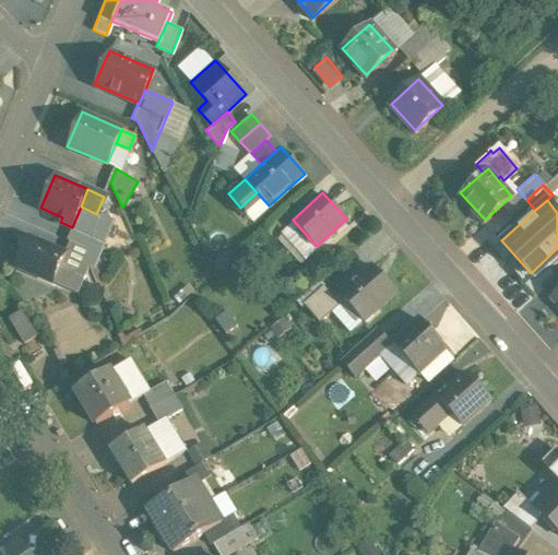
[(316,246),(293,220),(281,232),(304,257),(316,246)]
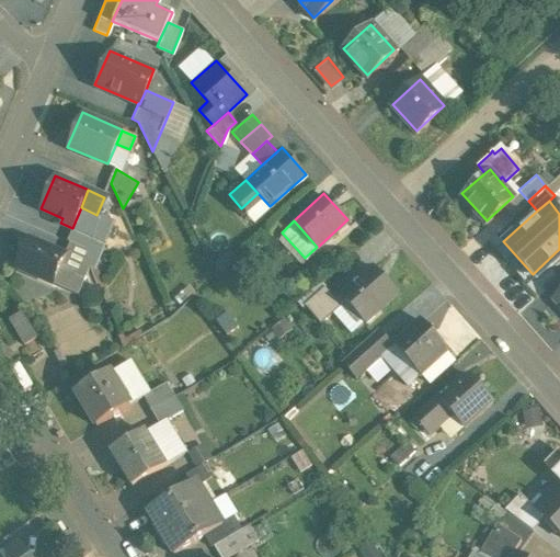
[(64,253),(27,238),(15,265),(52,282),(60,263),(65,253),(64,253)]
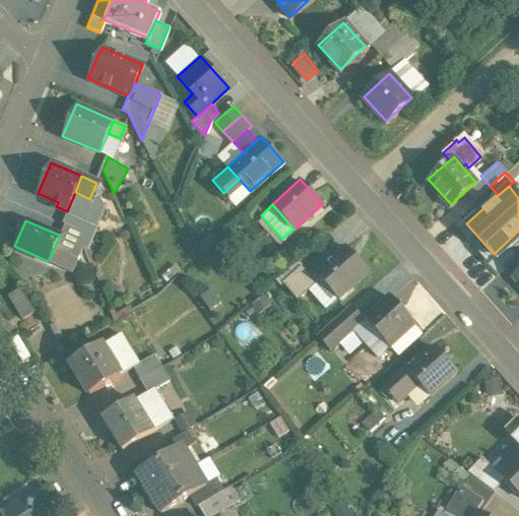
[(77,229),(64,223),(59,235),(60,235),(56,244),(70,250),(68,254),(77,258),(82,244),(77,229)]
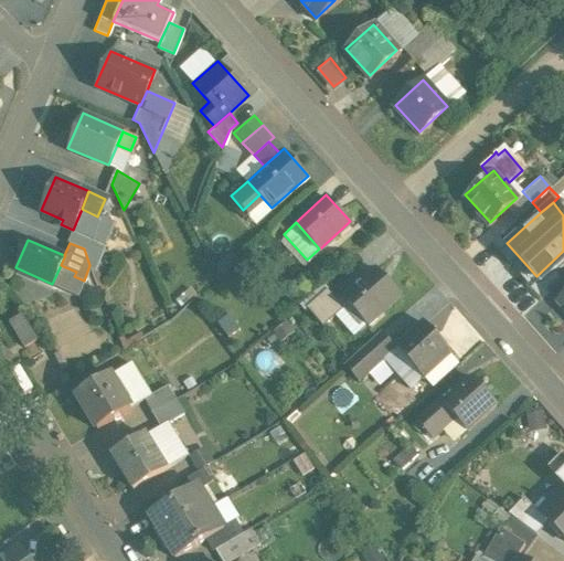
[(76,272),(61,265),(52,284),(77,295),(84,281),(74,276),(76,272)]
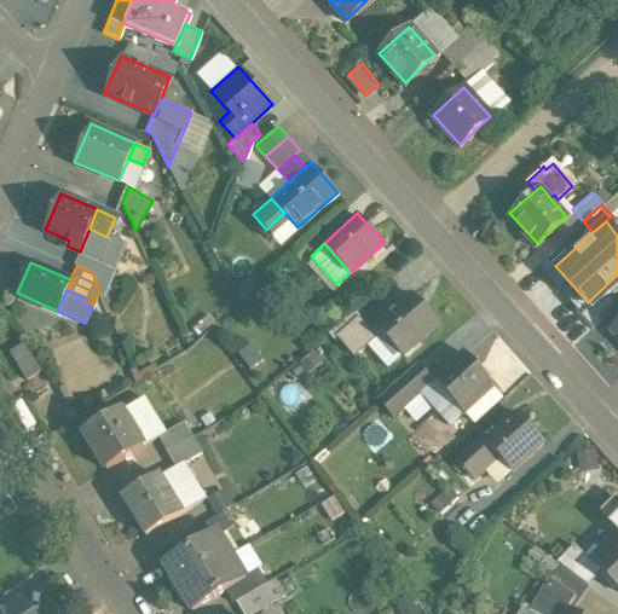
[(438,320),(413,291),(377,323),(403,352),(438,320)]
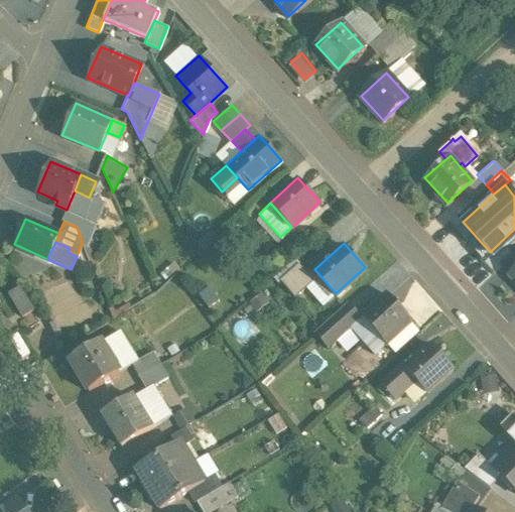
[(312,278),(299,263),(282,278),(295,293),(312,278)]
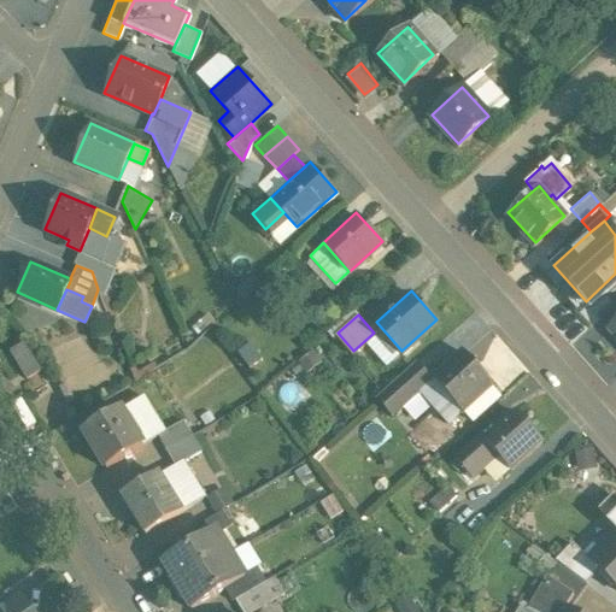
[(37,369),(21,341),(9,349),(24,376),(37,369)]
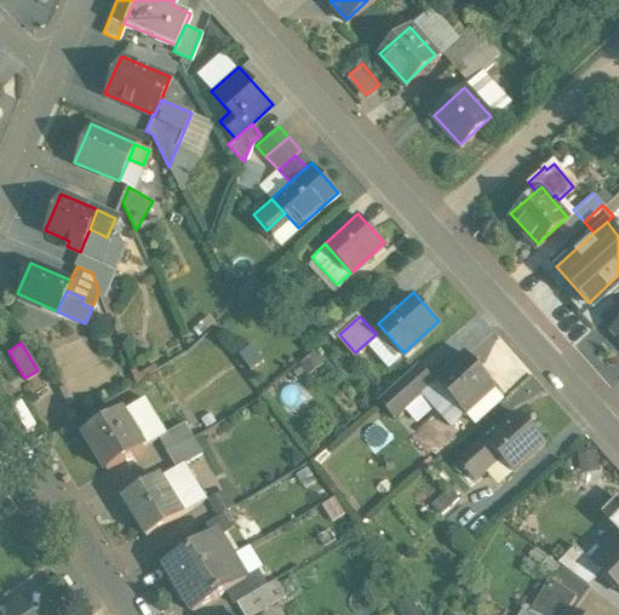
[(494,385),(464,352),(435,379),(464,412),(494,385)]
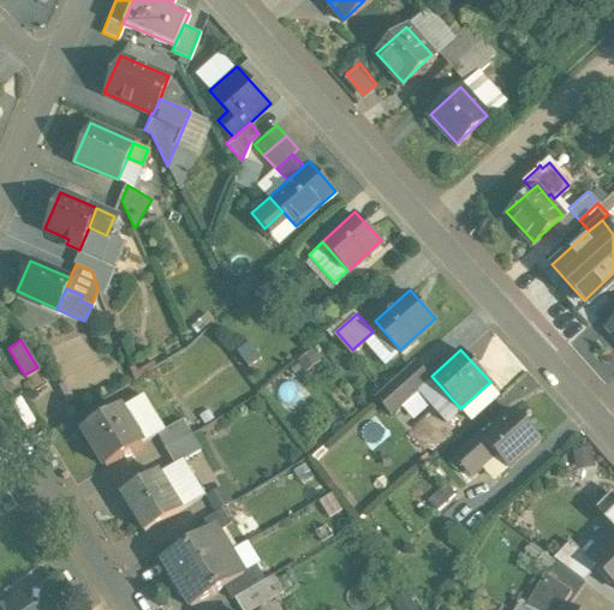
[(411,362),(376,393),(393,412),(427,381),(411,362)]
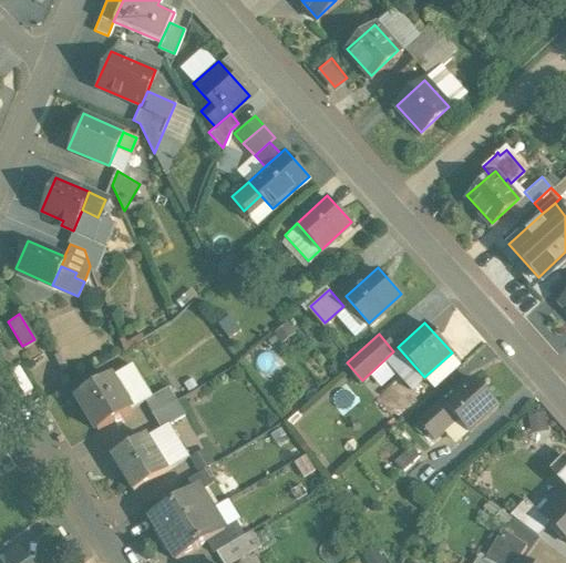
[(131,409),(110,375),(76,395),(96,429),(131,409)]
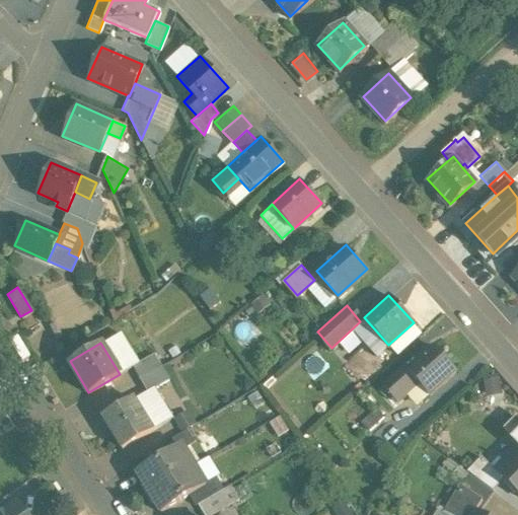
[(454,369),(432,346),(407,369),(405,370),(416,381),(427,393),(454,369)]
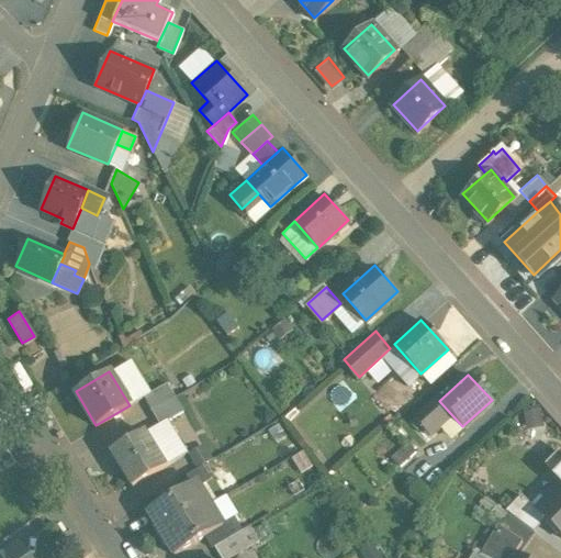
[(165,382),(143,395),(149,408),(172,394),(165,382)]
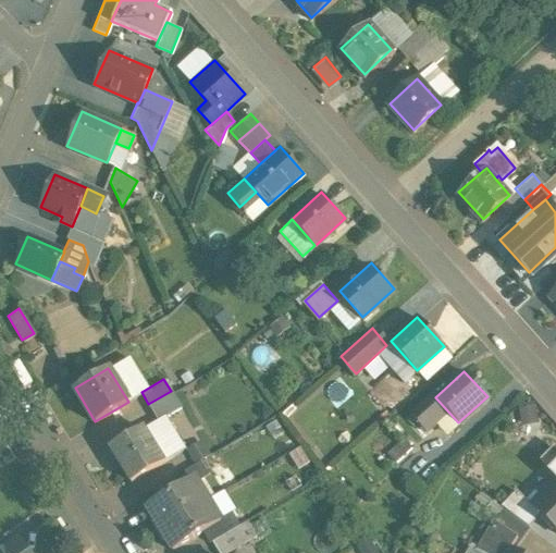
[(171,391),(148,404),(157,419),(158,419),(180,406),(171,391)]
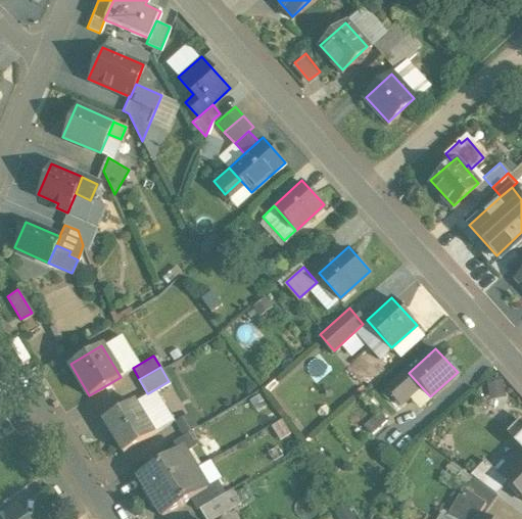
[(407,368),(384,388),(398,404),(419,384),(409,373),(410,372),(407,368)]
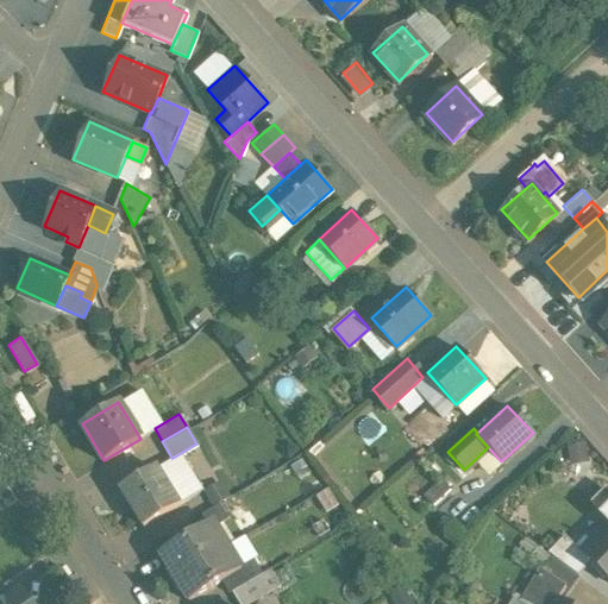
[(569,442),(572,461),(589,458),(585,440),(569,442)]
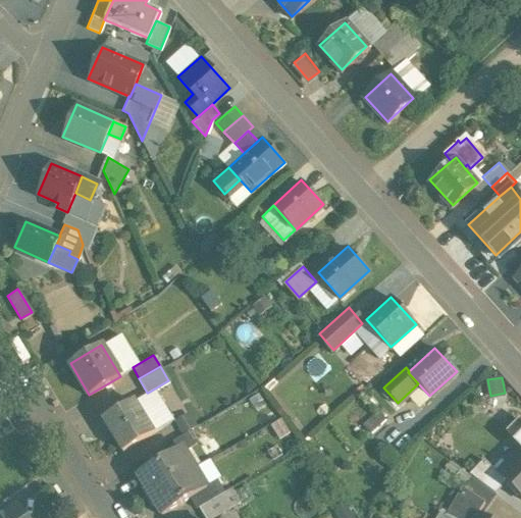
[(144,417),(134,400),(103,418),(122,450),(153,431),(144,417)]
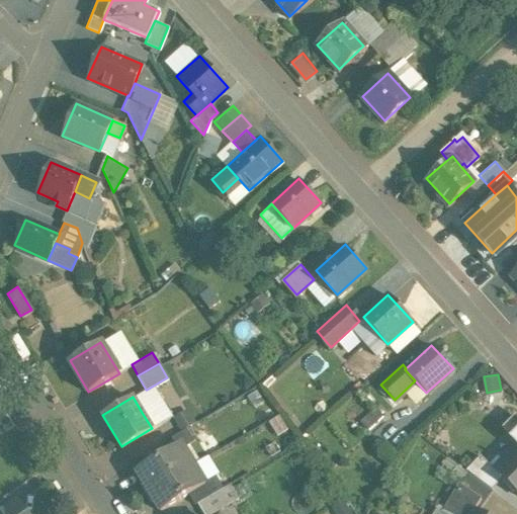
[(152,409),(143,414),(152,428),(161,423),(152,409)]
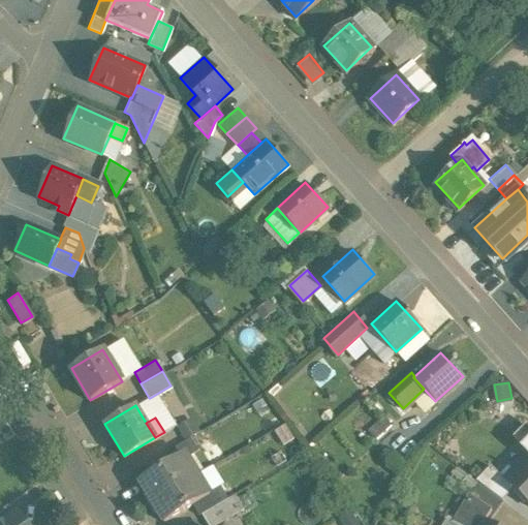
[(527,421),(517,432),(525,441),(527,437),(527,421)]
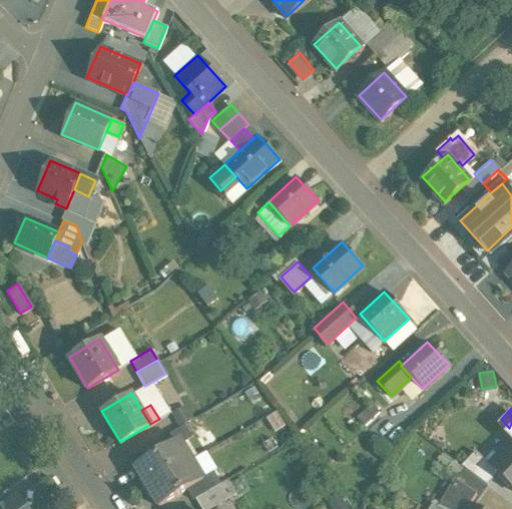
[(206,423),(200,413),(186,420),(192,431),(206,423)]
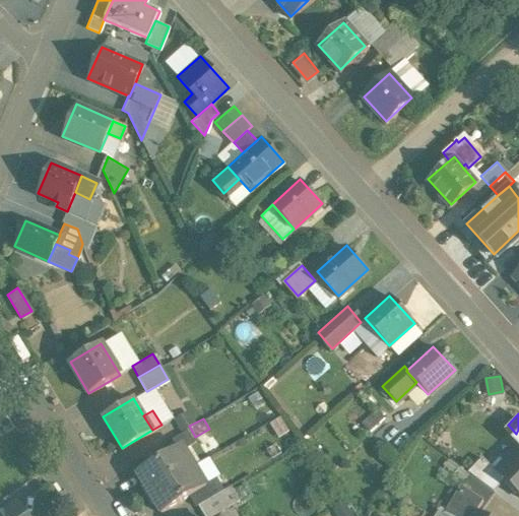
[(187,429),(158,446),(165,456),(182,446),(183,448),(194,441),(187,429)]
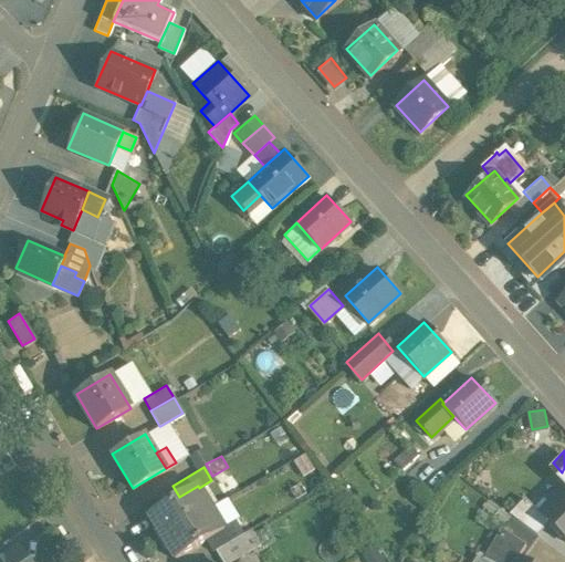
[(179,497),(149,516),(161,537),(210,507),(199,488),(198,486),(179,497)]
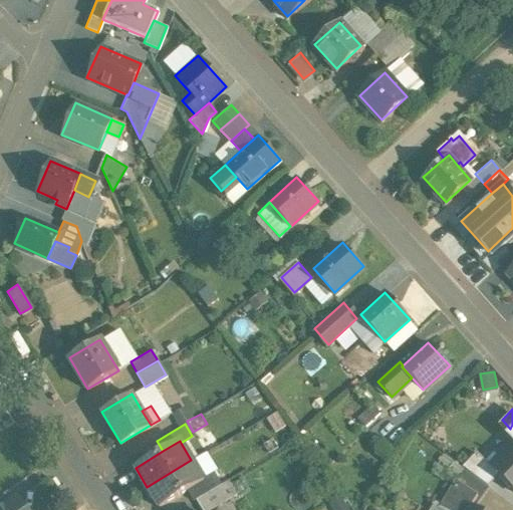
[(512,446),(493,468),(512,487),(512,446)]
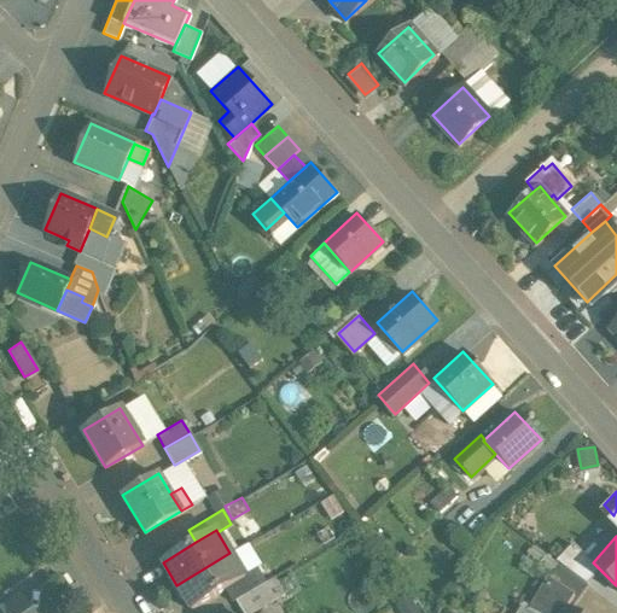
[(572,542),(556,559),(560,564),(586,582),(598,567),(572,542)]
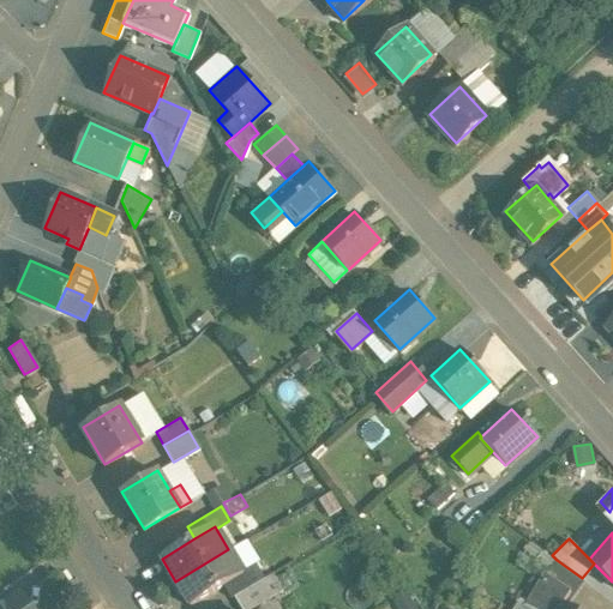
[(228,549),(175,582),(188,604),(223,584),(242,572),(241,570),(228,549)]
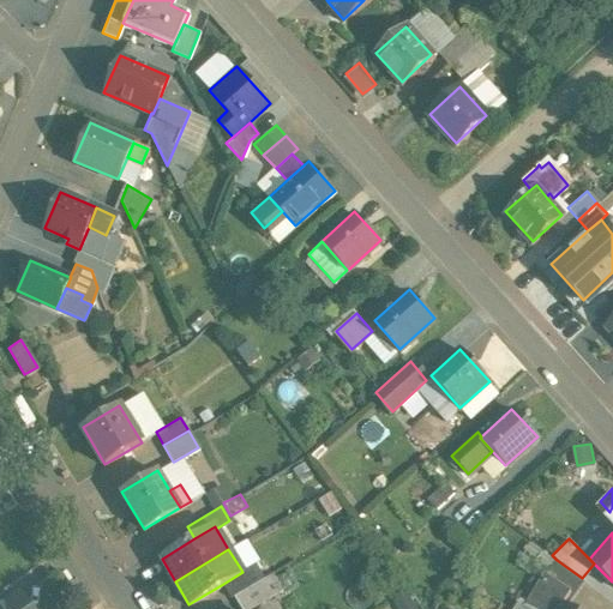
[(540,574),(534,586),(562,602),(566,604),(582,578),(557,560),(540,574)]
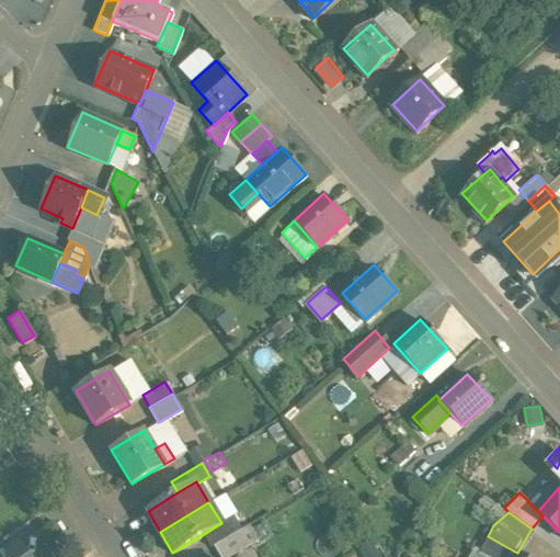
[(232,513),(220,521),(221,523),(204,534),(210,545),(240,526),(232,513)]
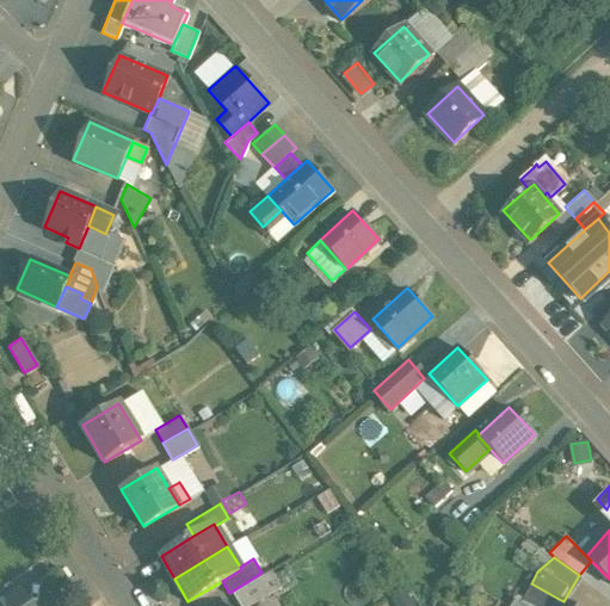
[(0,605),(31,605),(32,601),(22,599),(16,591),(0,600),(0,605)]
